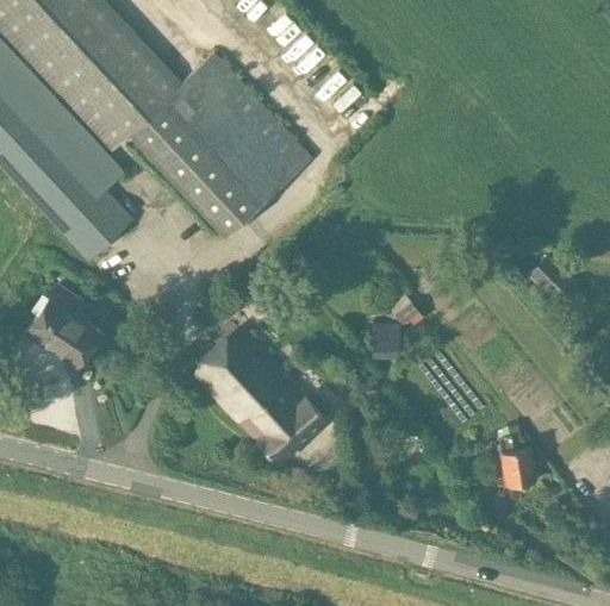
[(109,0),(0,0),(0,30),(112,151),(130,135),(225,238),(310,161),(217,51),(185,81),(109,0)]
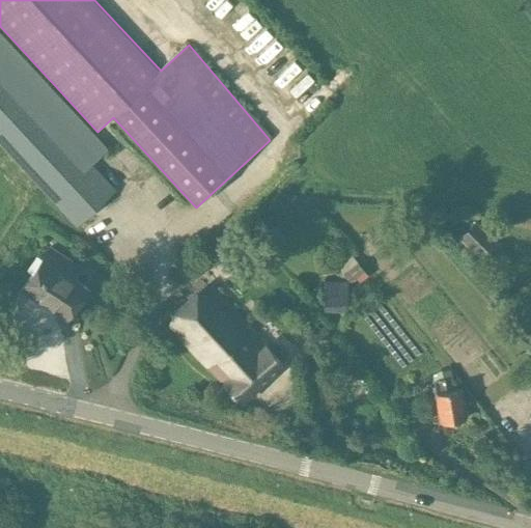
[(0,144),(77,227),(114,193),(90,167),(107,151),(0,35),(0,144)]
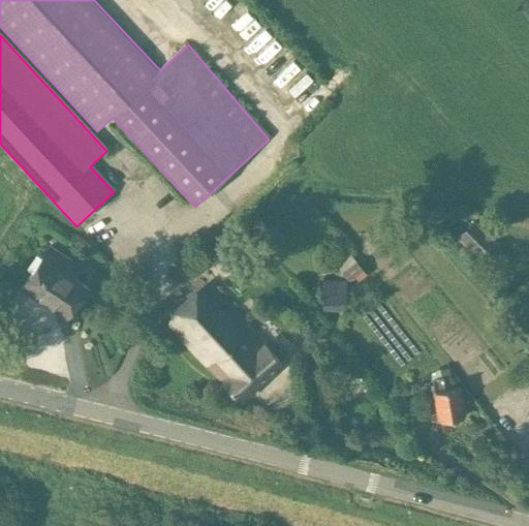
[(481,265),(498,249),(474,224),(458,241),(481,265)]
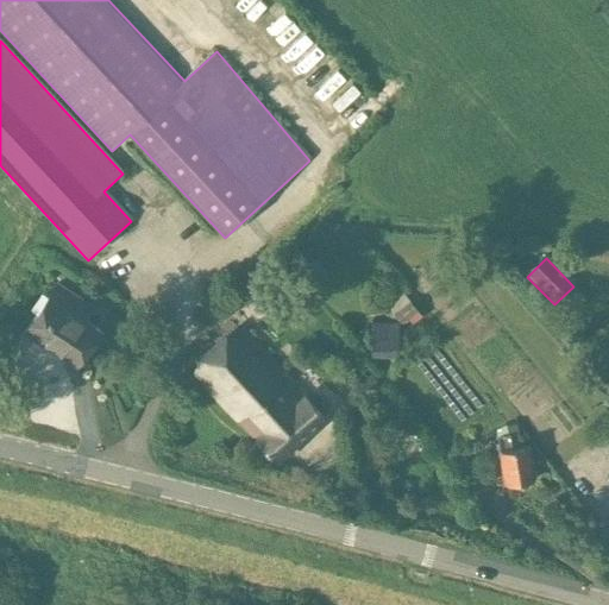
[(25,333),(45,347),(76,367),(100,333),(83,321),(92,309),(57,287),(25,333)]
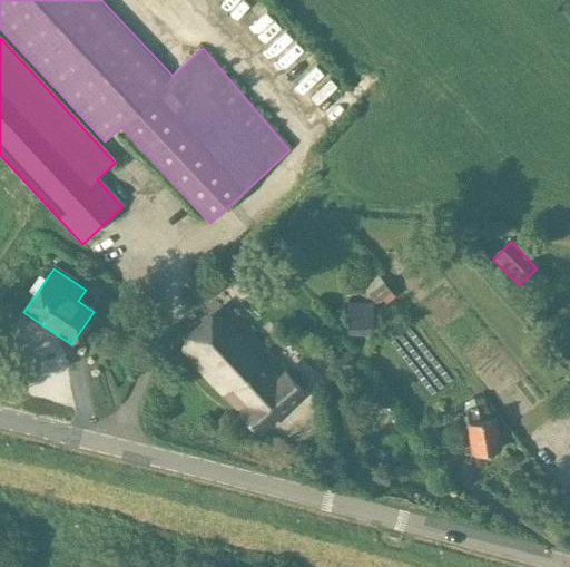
[(375,275),(362,287),(371,297),(384,285),(375,275)]
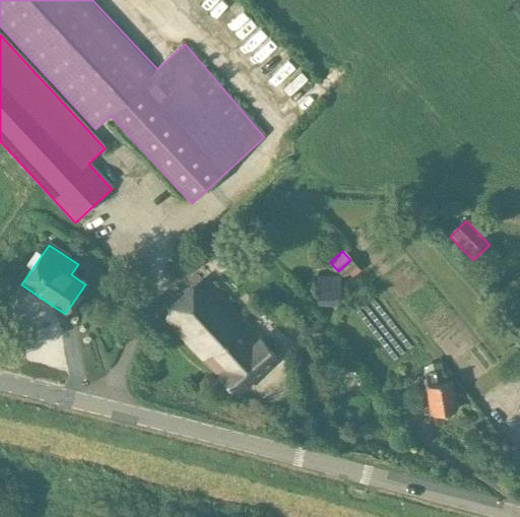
[(360,271),(350,260),(338,271),(347,281),(360,271)]
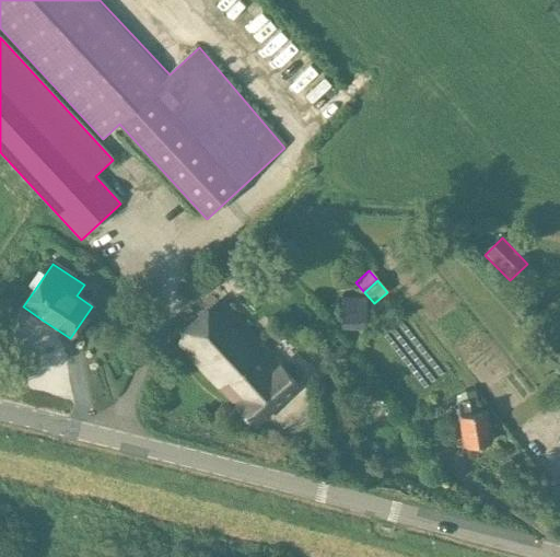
[(364,333),(365,299),(354,299),(353,332),(364,333)]
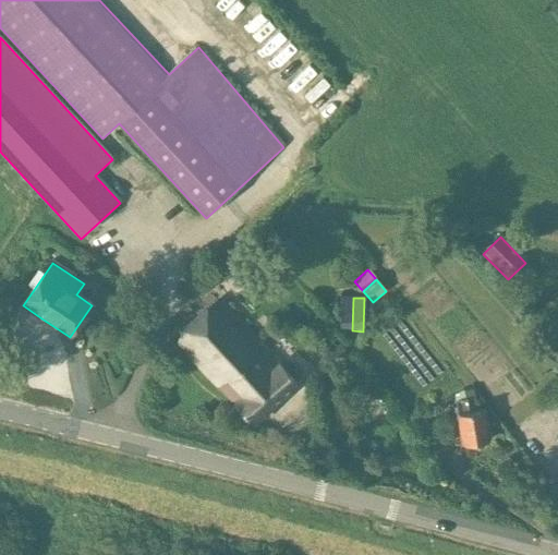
[(223,304),(178,348),(254,425),(299,384),(223,304)]
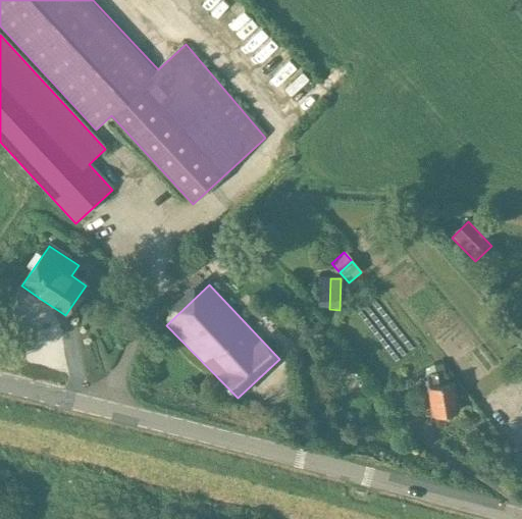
[(436,374),(427,376),(429,388),(428,388),(428,393),(432,417),(459,413),(456,393),(454,384),(446,385),(442,365),(435,366),(436,374)]
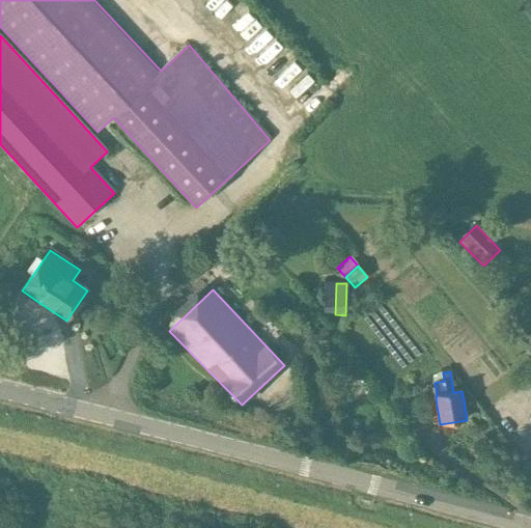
[(439,373),(434,377),(435,383),(444,381),(443,372),(439,373)]
